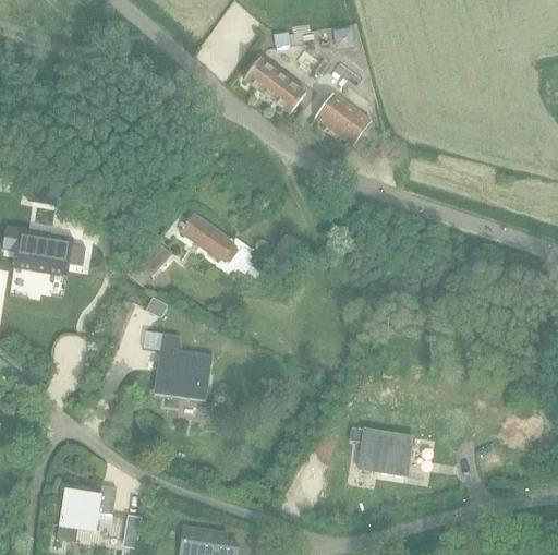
[(287,31),(273,33),(274,45),(289,43),(287,31)]
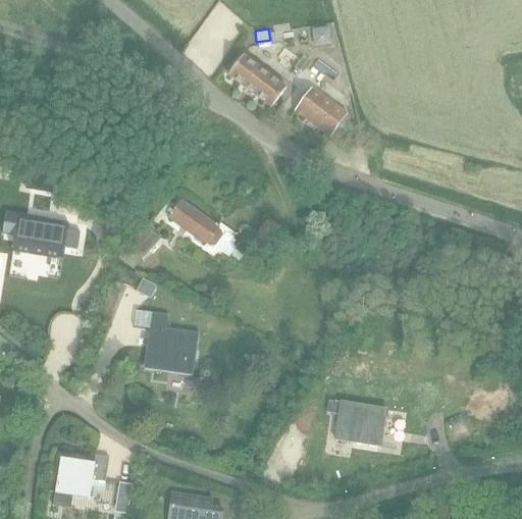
[(227,72),(271,105),(285,86),(242,53),(227,72)]
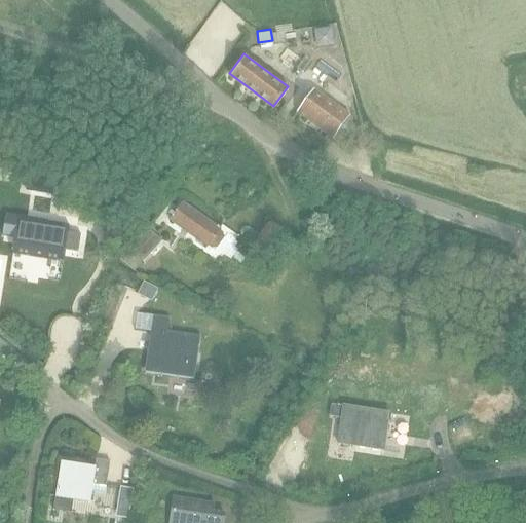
[(295,110),(332,137),(349,112),(313,86),(295,110)]
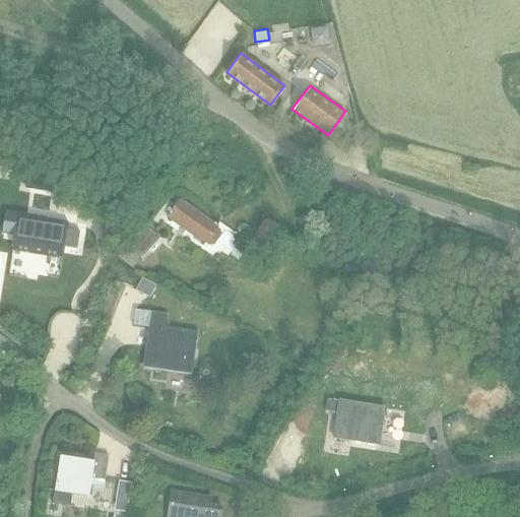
[(26,168),(24,184),(50,188),(53,172),(26,168)]
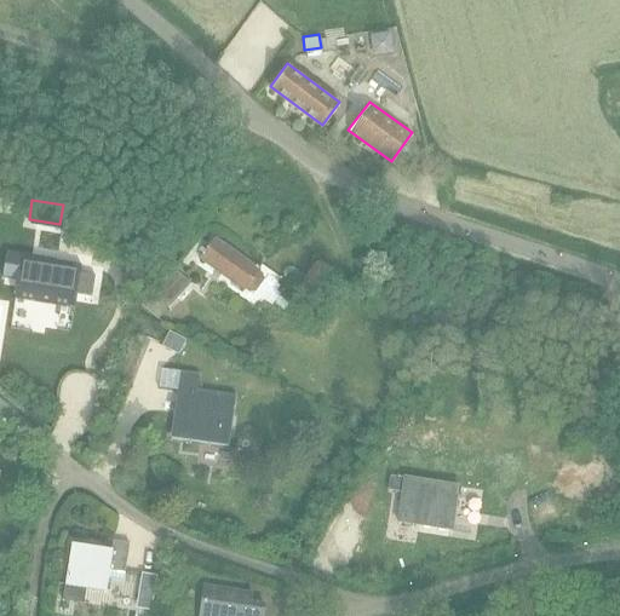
[(257,268),(258,265),(216,235),(200,255),(244,287),(245,285),(250,287),(254,287),(263,276),(262,270),(257,268)]
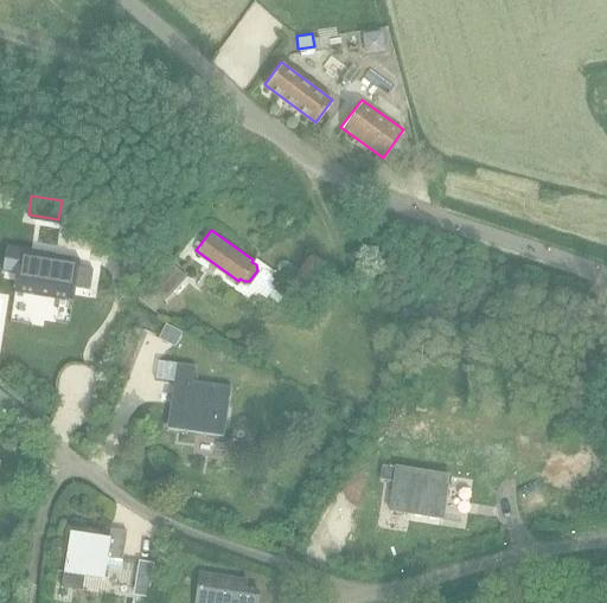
[(16,288),(27,289),(27,284),(72,292),(75,280),(87,281),(90,277),(91,274),(91,269),(87,262),(89,252),(77,250),(76,256),(21,248),(21,252),(16,251),(13,248),(8,251),(6,255),(6,260),(6,264),(10,267),(18,269),(16,288)]
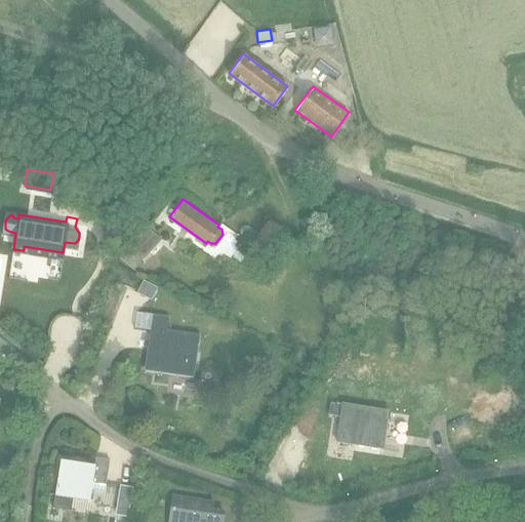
[(119,255),(134,269),(143,258),(162,237),(147,225),(128,245),(119,255)]
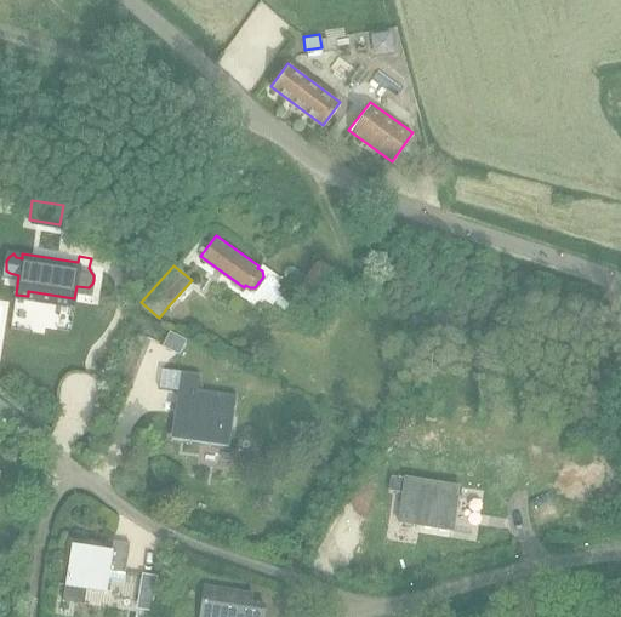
[(161,344),(182,354),(188,338),(169,329),(161,344)]
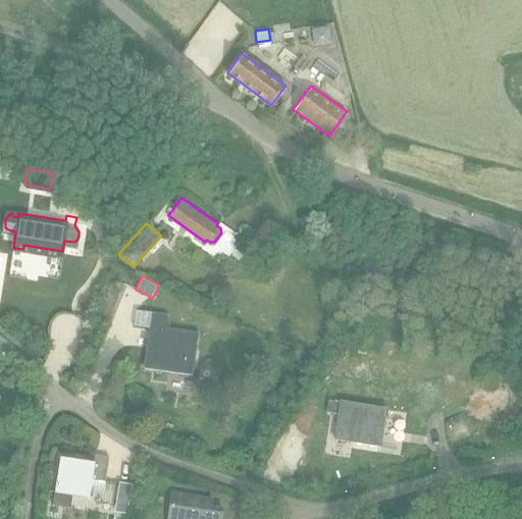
[(166,324),(168,312),(151,310),(150,322),(144,361),(194,368),(199,329),(166,324)]
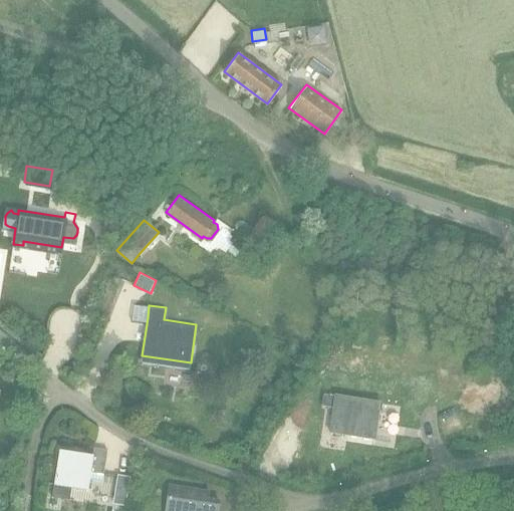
[(333,406),(329,430),(374,437),(379,401),(335,393),(335,394),(326,393),(324,406),(333,406)]
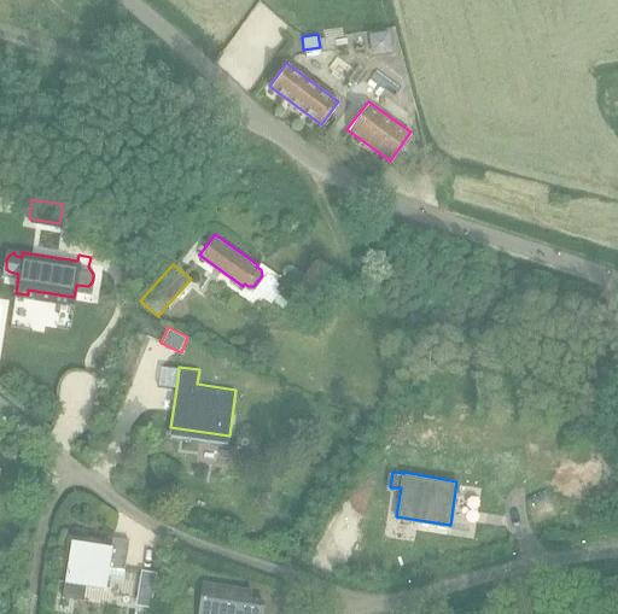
[(65,580),(105,586),(109,565),(124,567),(129,538),(112,536),(111,545),(71,539),(65,580)]
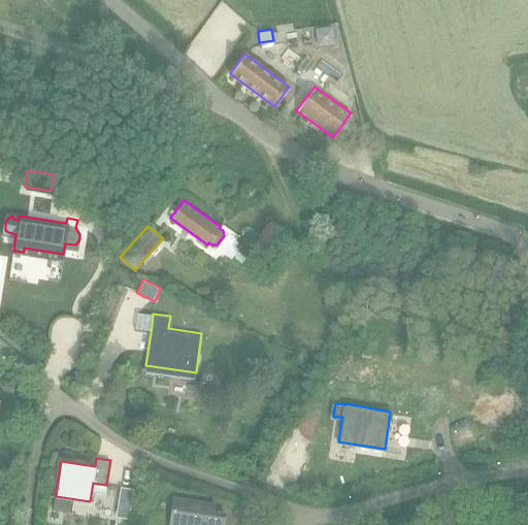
[(118,506),(130,509),(133,489),(121,487),(118,506)]
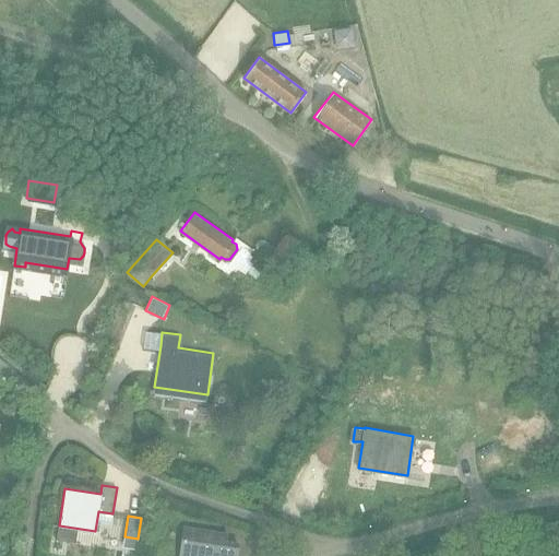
[(235,555),(236,555),(224,554),(226,532),(185,525),(180,555),(235,555)]
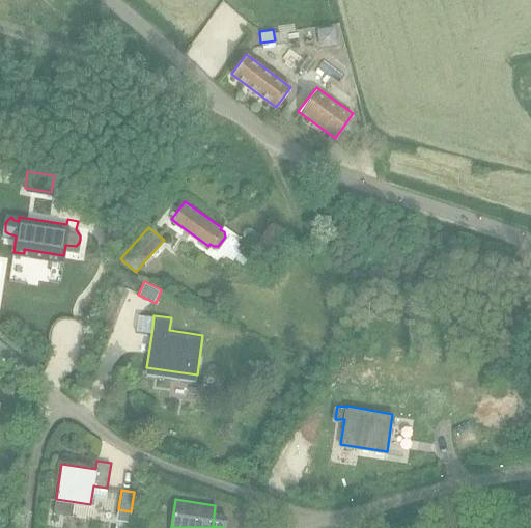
All buildings are outlined.
